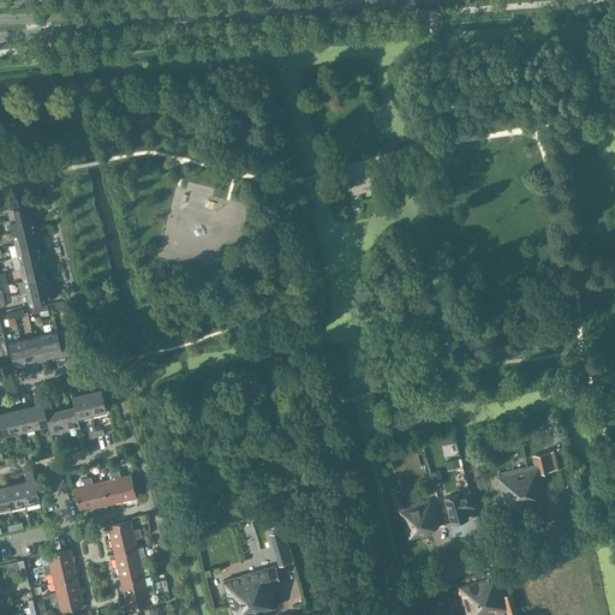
[(7,208),(11,220),(35,215),(34,209),(31,210),(29,203),(7,208)]
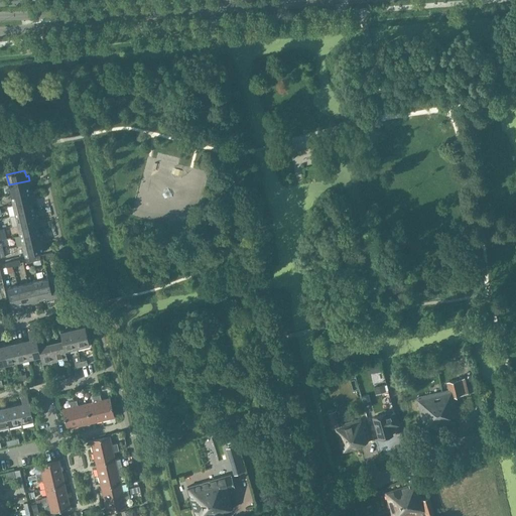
[(11,195),(29,190),(28,185),(30,184),(29,180),(9,184),(11,195)]
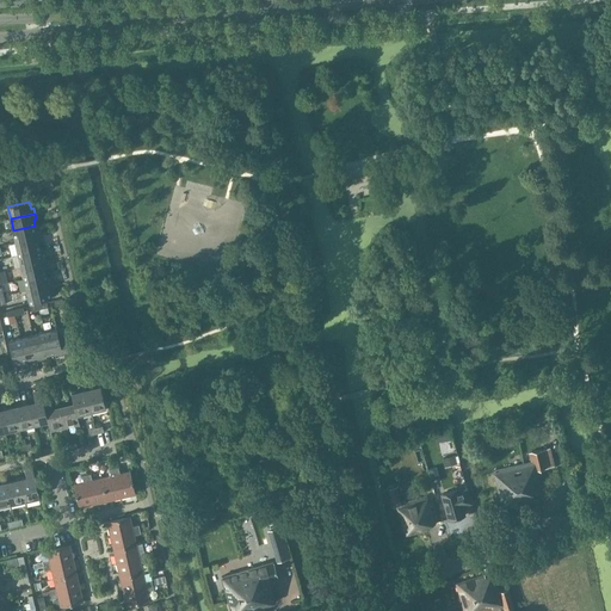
[(16,242),(41,236),(39,232),(36,232),(35,226),(13,230),(16,242)]
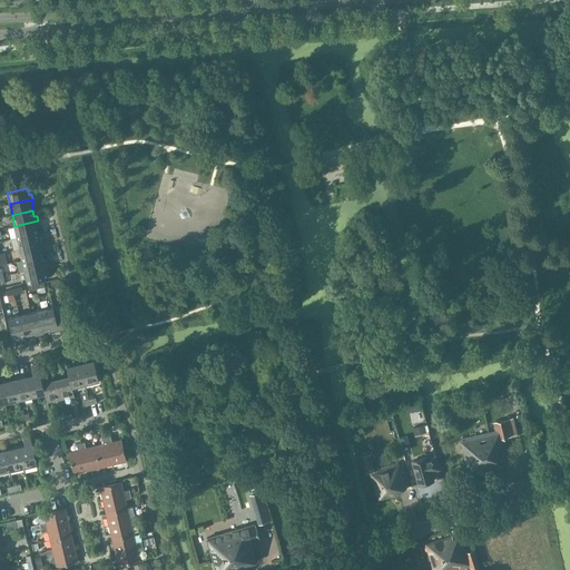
[(38,220),(15,226),(18,237),(38,233),(37,227),(39,226),(38,220)]
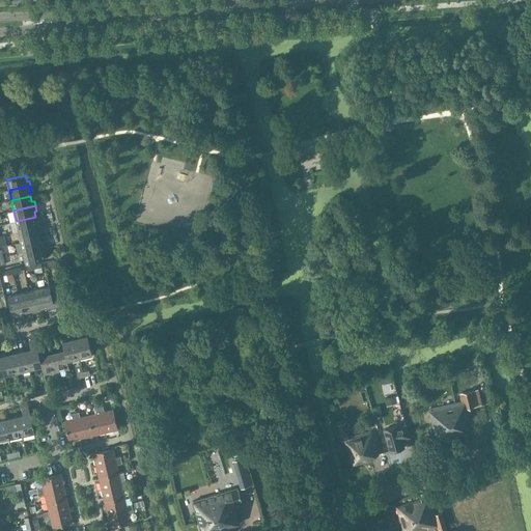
[(19,231),(39,226),(38,222),(36,222),(35,217),(17,221),(19,231)]
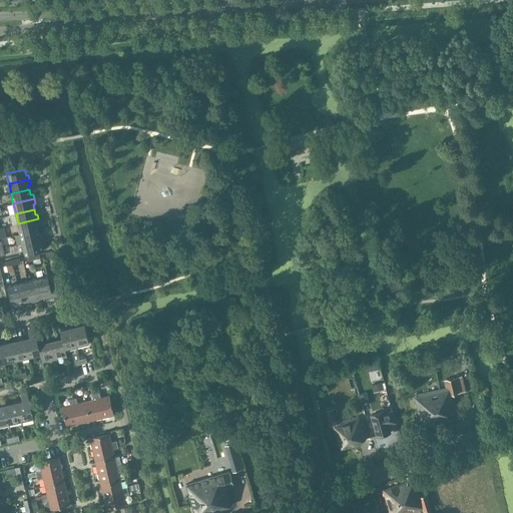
[(20,233),(38,229),(37,223),(40,223),(38,218),(18,223),(20,233)]
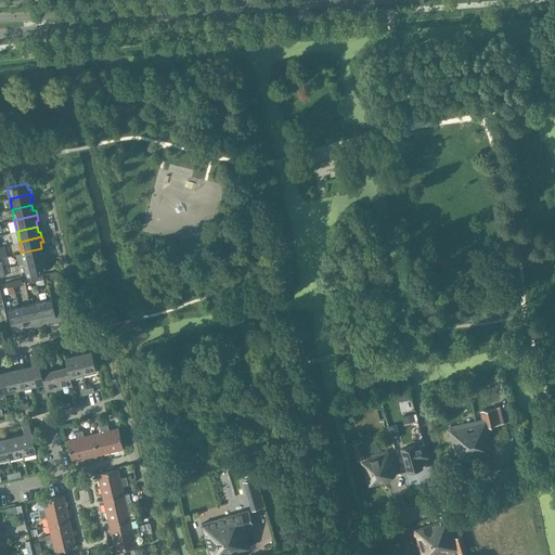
[(25,263),(47,258),(46,254),(43,254),(41,248),(22,253),(25,263)]
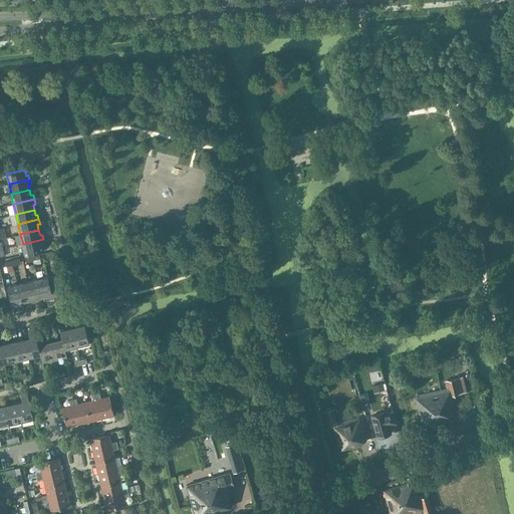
[(23,244),(25,254),(43,250),(42,244),(44,244),(43,239),(23,244)]
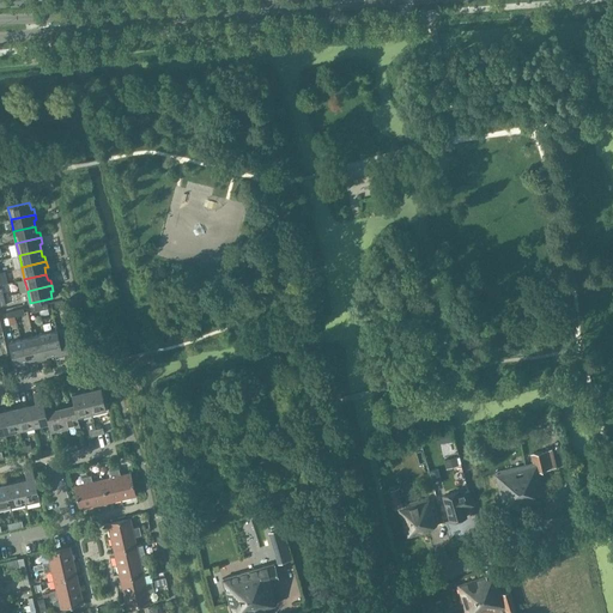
[(62,356),(68,354),(67,351),(74,350),(70,328),(56,331),(62,356)]
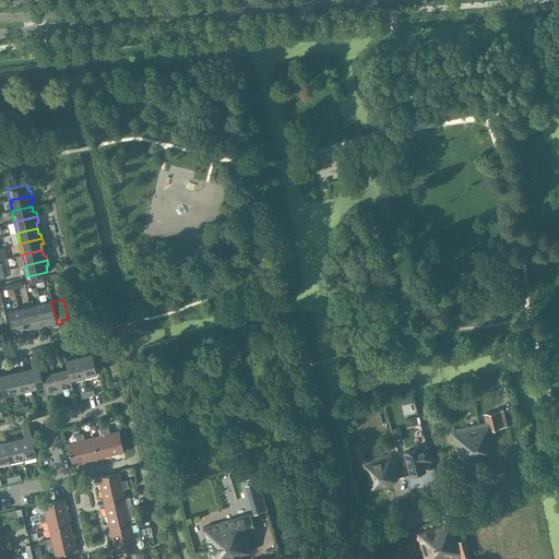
[(57,324),(51,301),(42,305),(46,324),(51,323),(52,325),(57,324)]
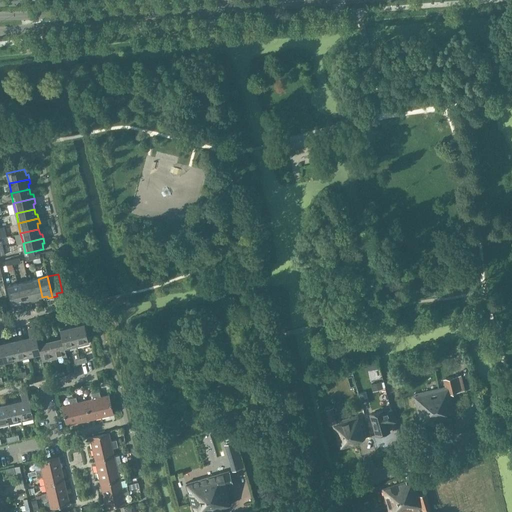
[(42,297),(38,279),(28,281),(32,302),(37,301),(36,298),(42,297)]
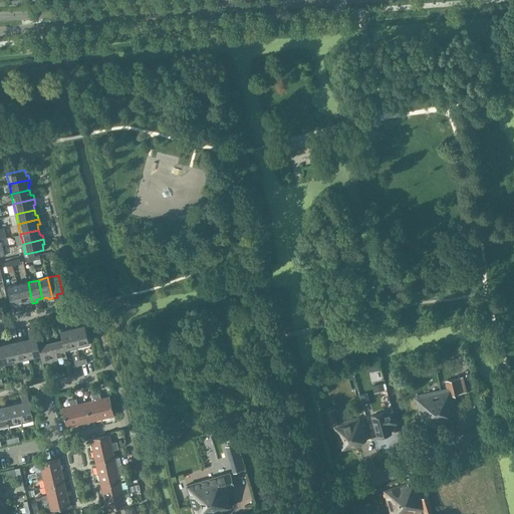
[(32,303),(28,282),(18,284),(22,303),(27,301),(28,304),(32,303)]
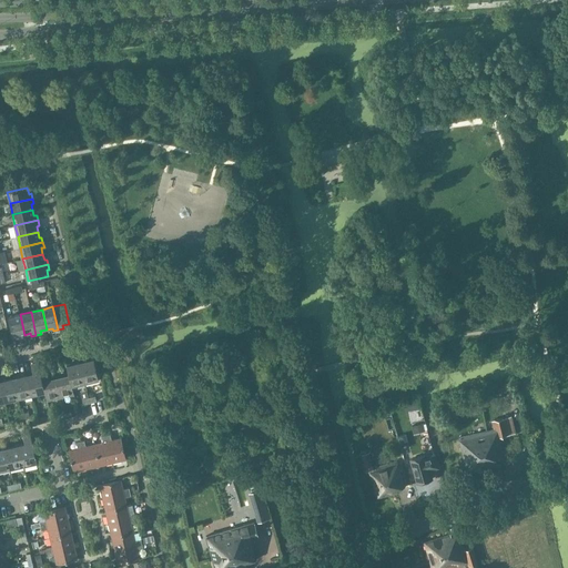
[(24,335),(20,314),(8,317),(13,340),(19,338),(19,336),(24,335)]
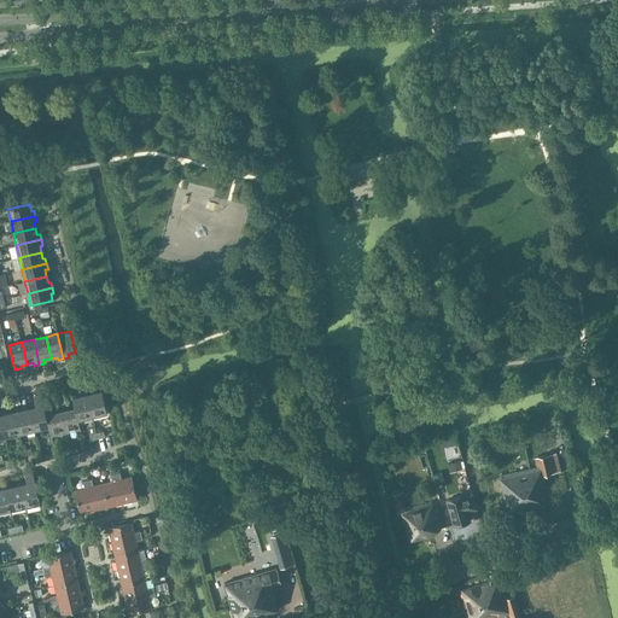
[(101,391),(87,395),(92,415),(106,412),(101,391)]
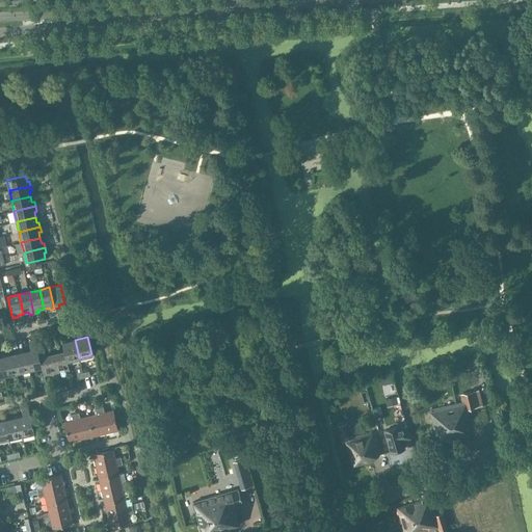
[(25,351),(29,369),(42,366),(40,357),(35,340),(29,342),(31,350),(25,351)]
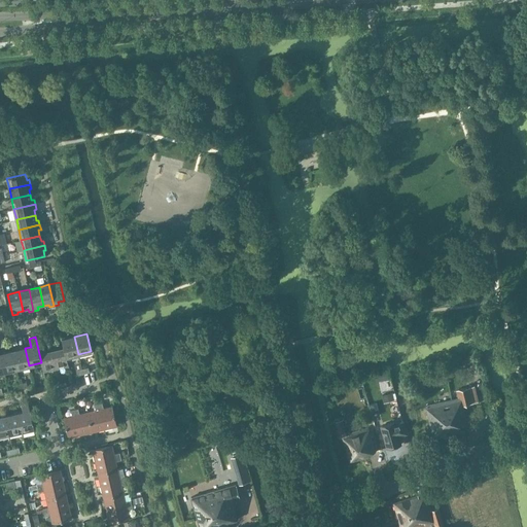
[(78,354),(74,337),(62,340),(64,348),(66,357),(78,354)]
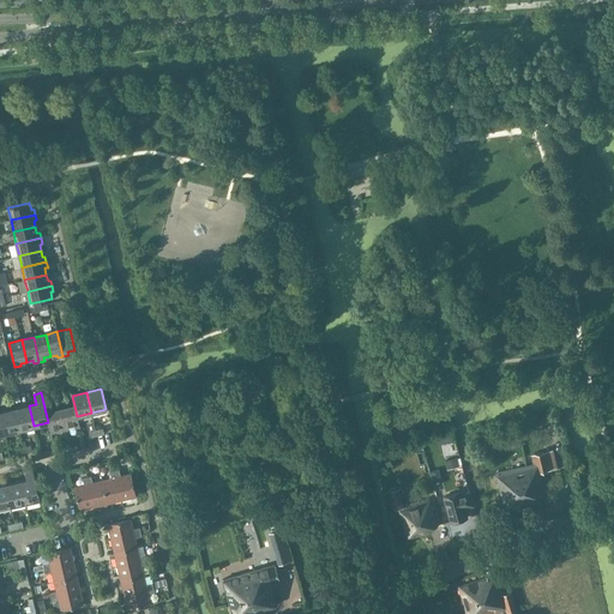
[(34,426),(29,405),(14,409),(19,429),(34,426)]
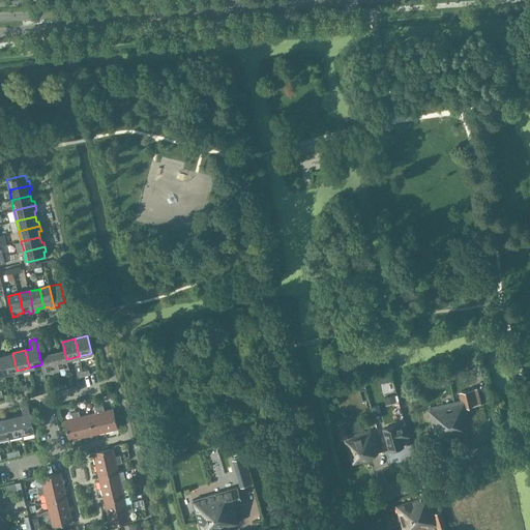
[(68,367),(66,359),(64,350),(52,353),(56,371),(68,367)]
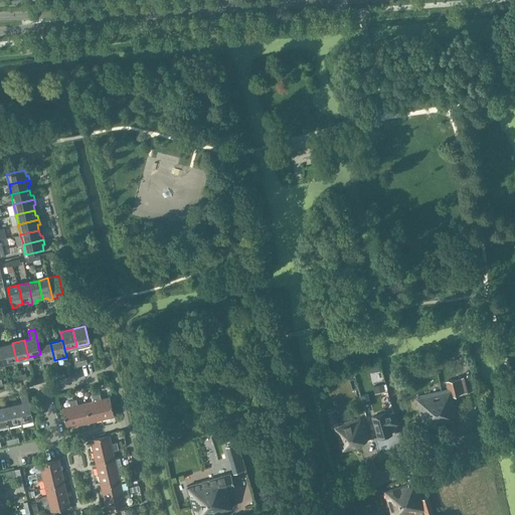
[(16,360),(12,343),(0,346),(4,363),(16,360)]
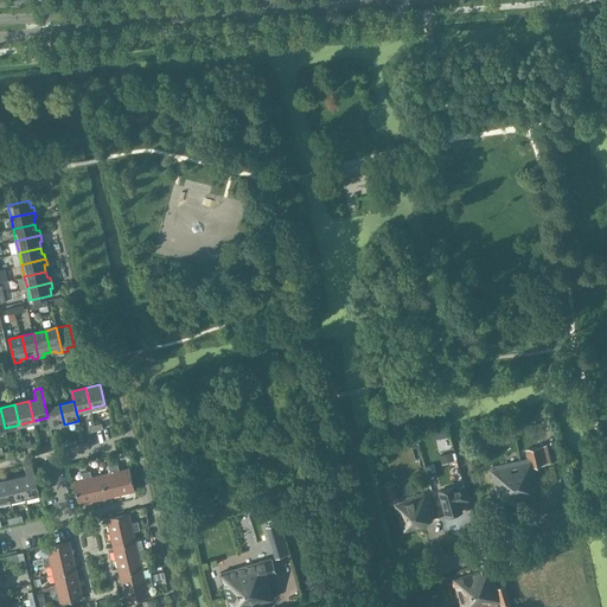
[(64,425),(59,404),(45,408),(48,417),(50,428),(64,425)]
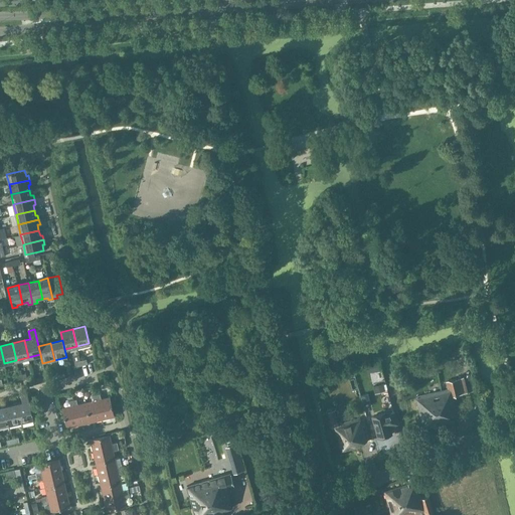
[(81,365),(80,360),(78,355),(72,357),(75,367),(81,365)]
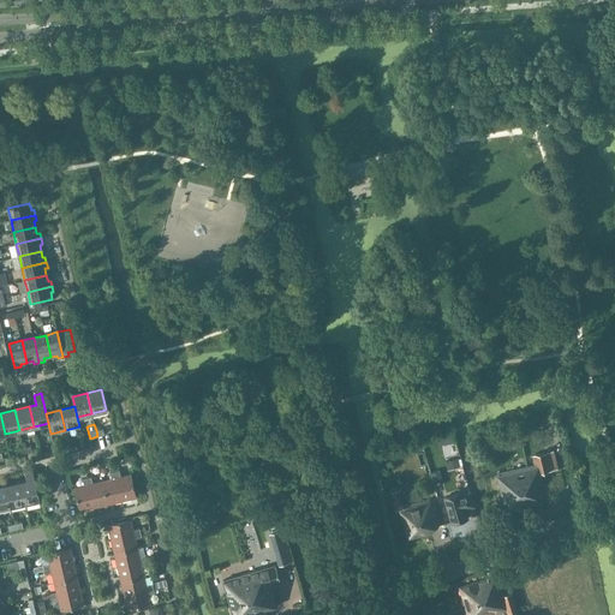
[(451,434),(440,436),(442,445),(453,442),(451,434)]
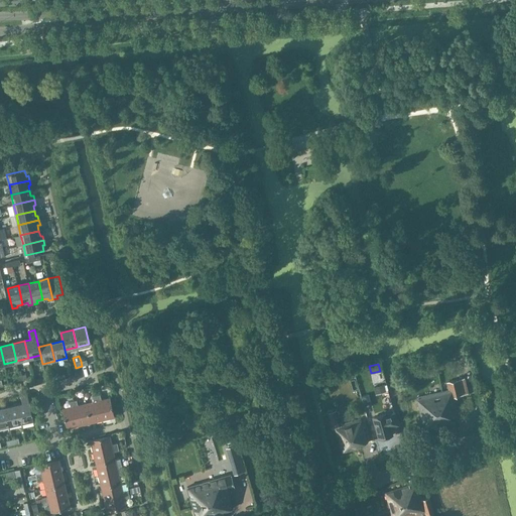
[(373,386),(386,382),(384,372),(371,375),(373,386)]
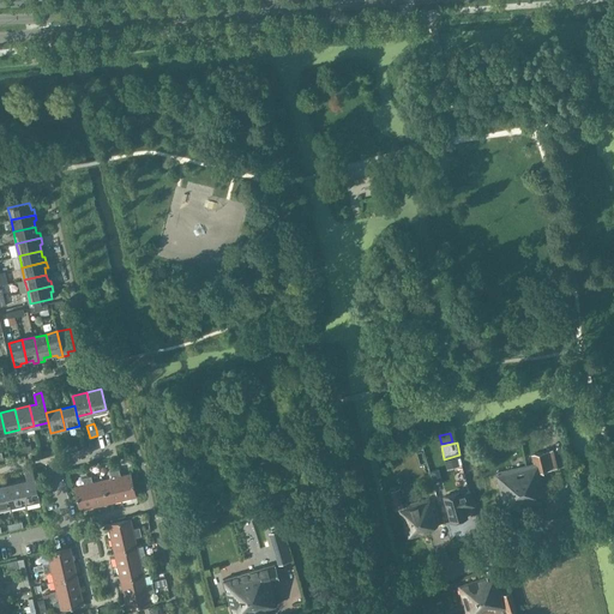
[(525,467),(495,473),(505,510),(536,504),(536,501),(546,499),(539,473),(557,468),(553,449),(531,453),(534,464),(525,467)]
